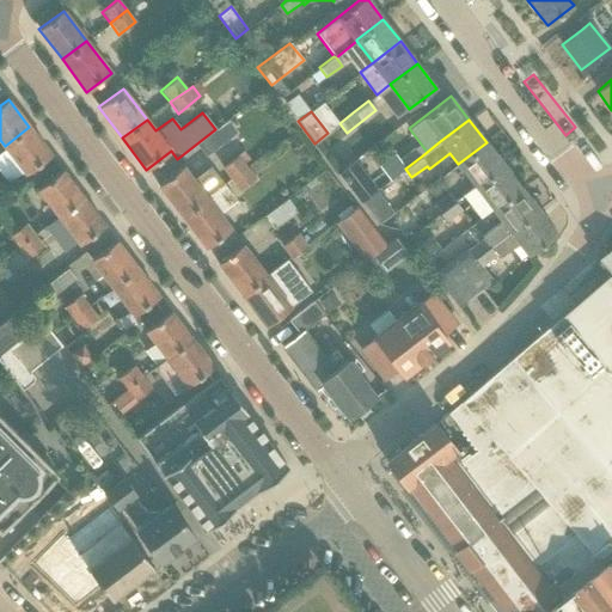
[(29,127),(5,146),(25,173),(50,154),(29,127)]
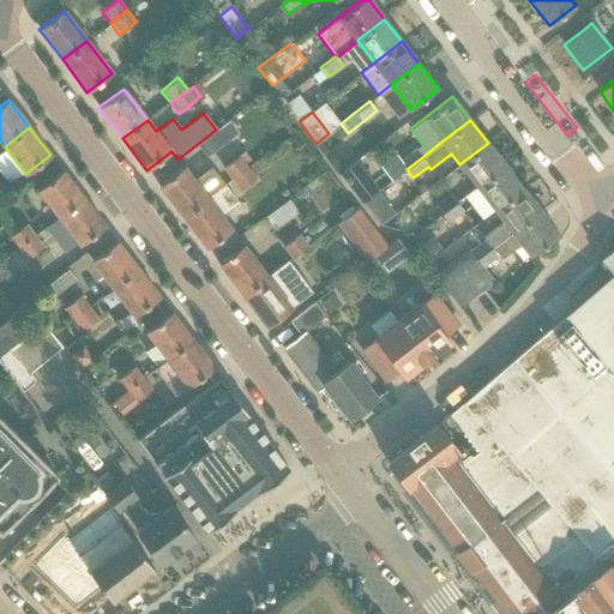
[(226,142),(216,130),(197,144),(206,157),(226,142)]
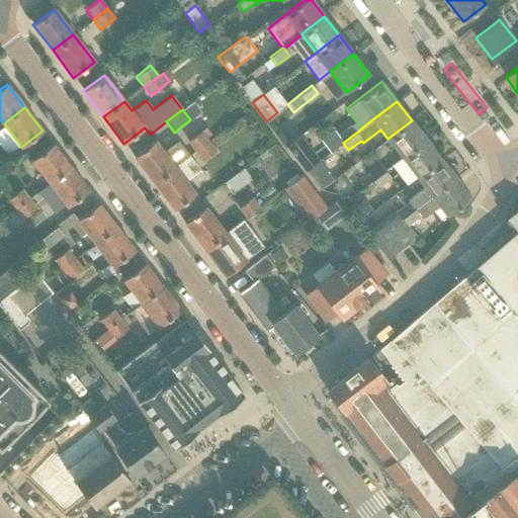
[(412,120),(387,139),(402,158),(426,140),(412,120)]
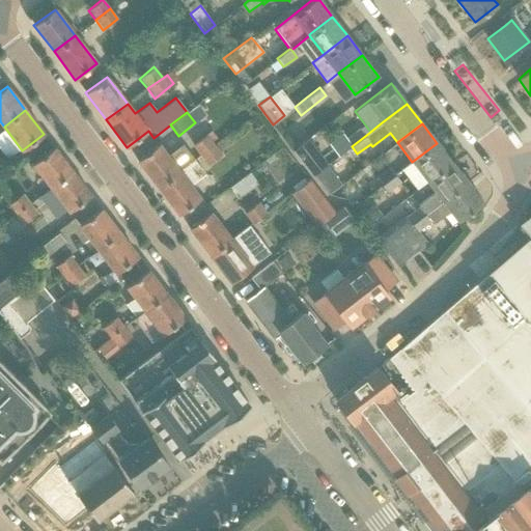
[(359,129),(345,139),(352,146),(365,136),(359,129)]
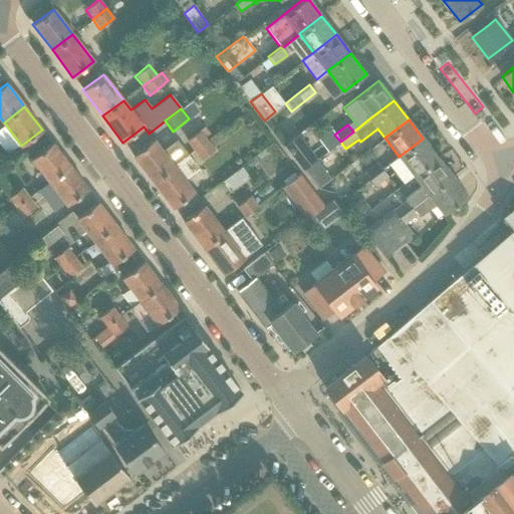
[(186,142),(193,152),(207,141),(200,131),(186,142)]
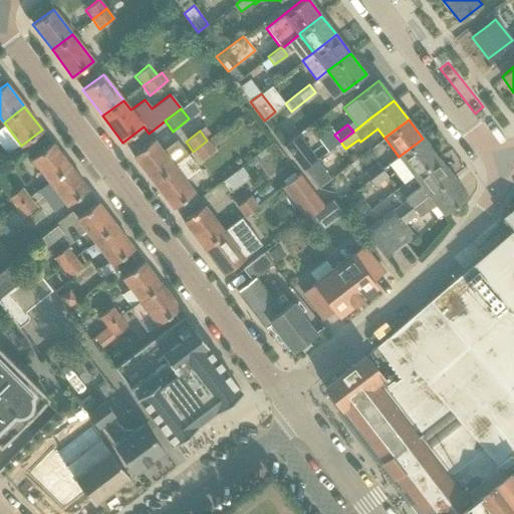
[(303,171),(317,160),(298,135),(283,146),(303,171)]
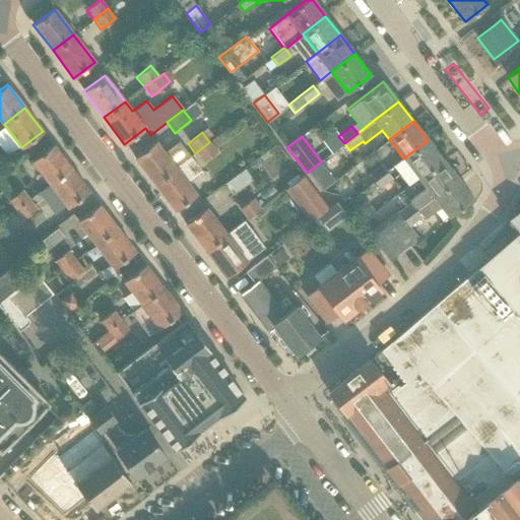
[(428,140),(403,158),(392,167),(407,186),(418,178),(443,159),(428,140)]
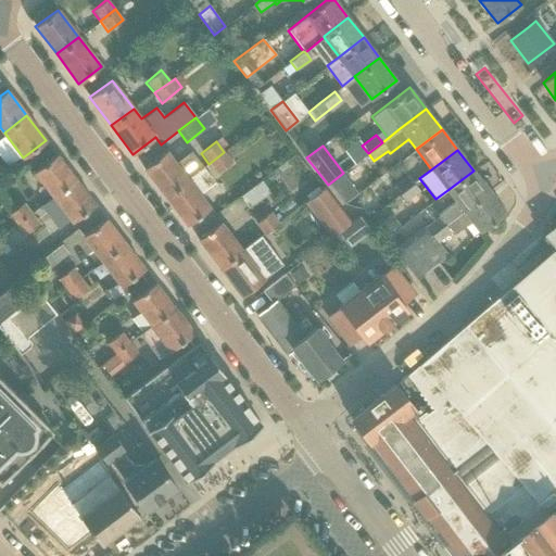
[(166,151),(143,168),(165,197),(188,179),(203,167),(190,151),(175,163),(166,151)]
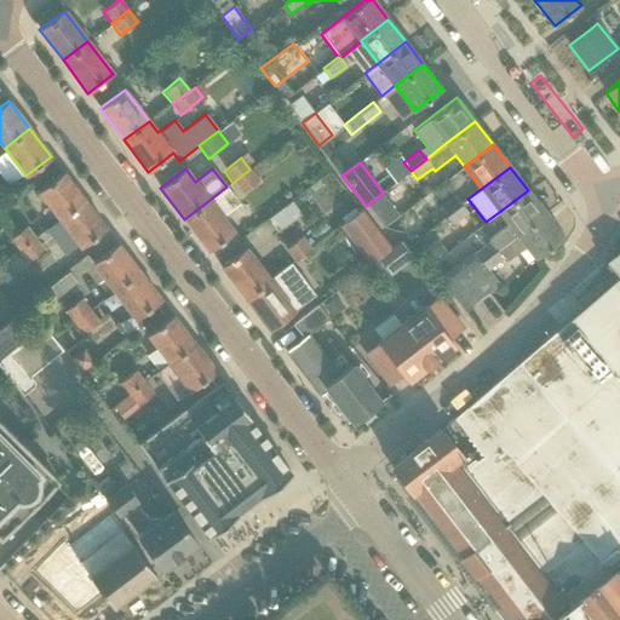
[(250,170),(233,183),(241,194),(258,181),(250,170)]
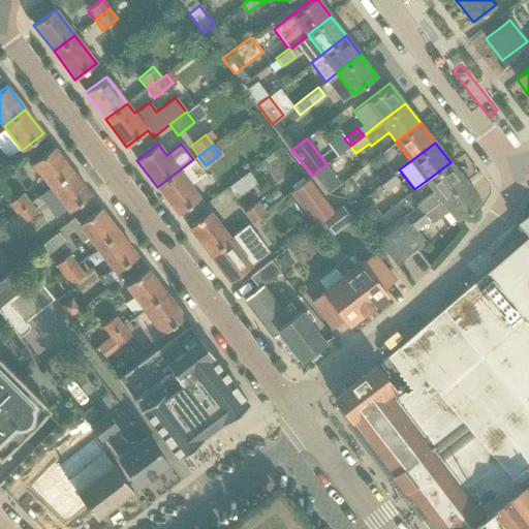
[(54,147),(37,159),(32,163),(50,187),(71,170),(54,147)]
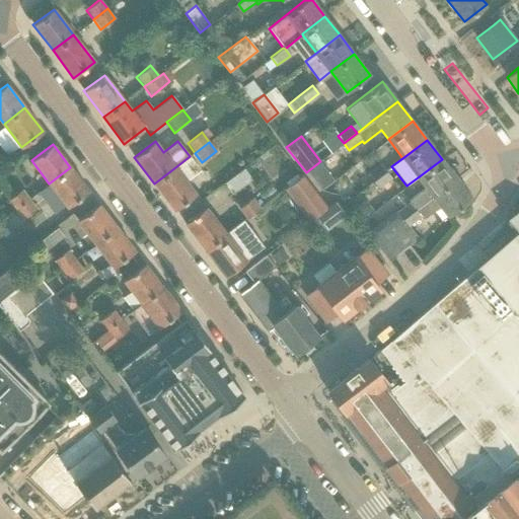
[(175,167),(154,183),(174,210),(196,194),(186,181),(200,170),(190,156),(175,167)]
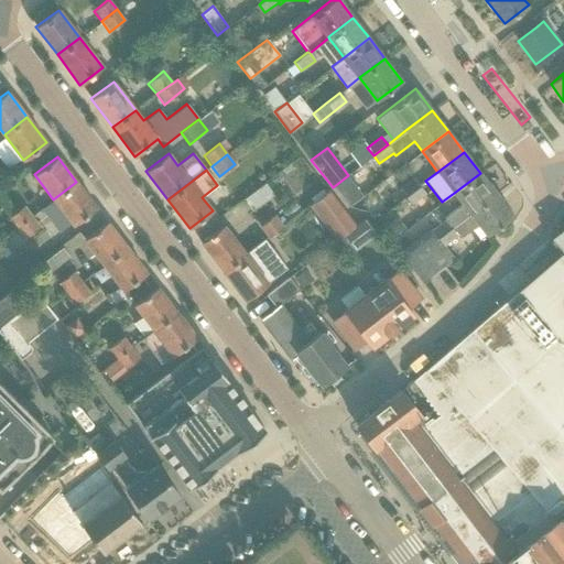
[(430,230),(436,238),(469,214),(496,194),(480,173),(454,193),(462,204),(443,218),(444,219),(430,230)]
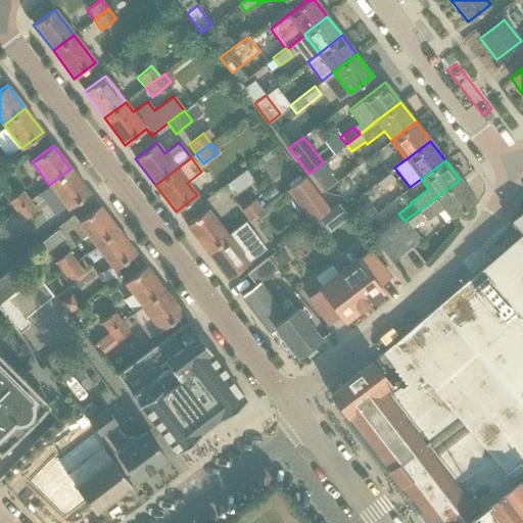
[(370,175),(376,183),(388,173),(382,164),(370,175)]
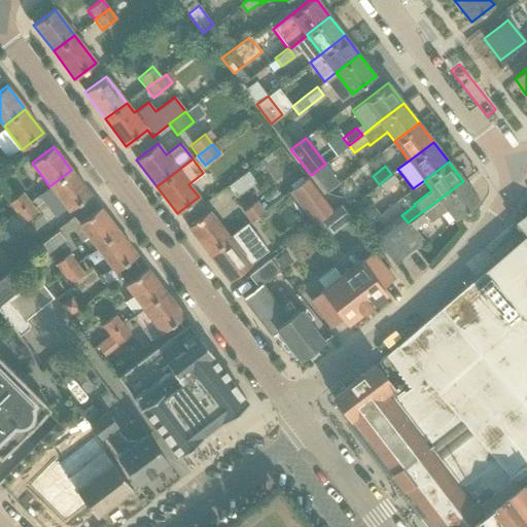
[(71,170),(49,186),(68,211),(90,195),(71,170)]
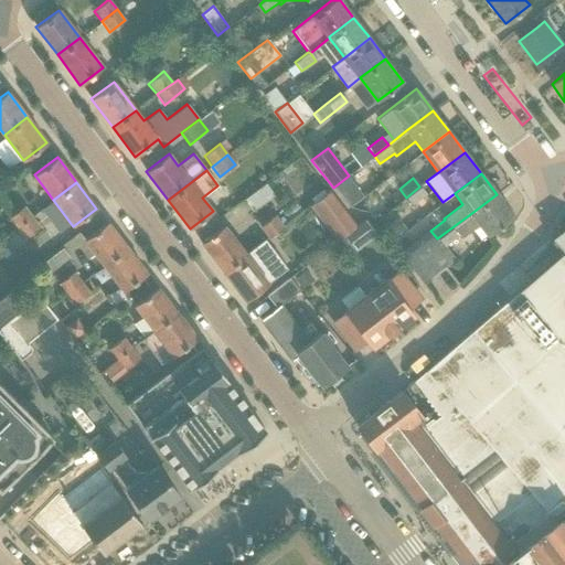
[(274,195),(265,183),(243,200),(252,212),(274,195)]
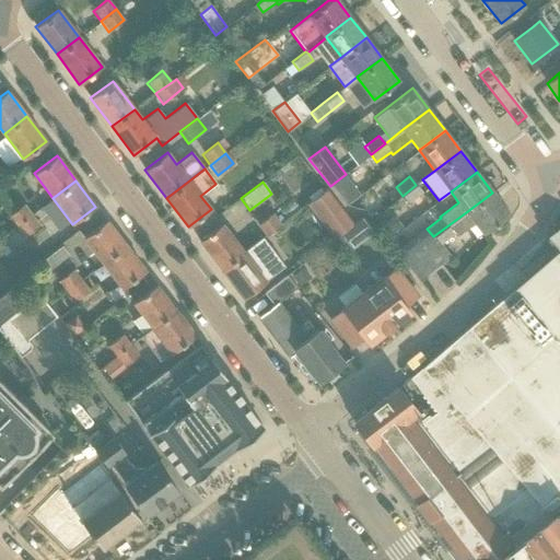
[(416,185),(403,196),(408,203),(422,193),(416,185)]
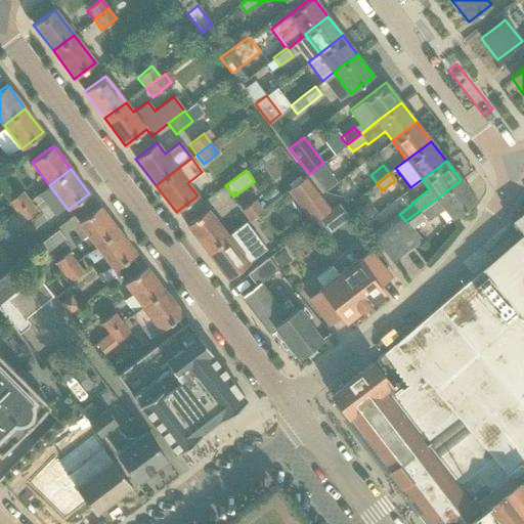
[(330,210),(305,177),(304,177),(287,191),(311,224),(330,210)]
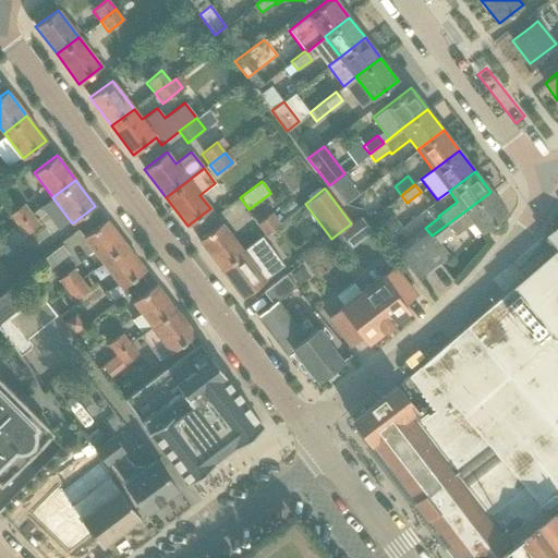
[(432,235),(401,259),(417,281),(449,257),(439,244),(452,234),(453,237),(473,221),(482,233),(507,213),(490,192),(464,211),(432,235)]
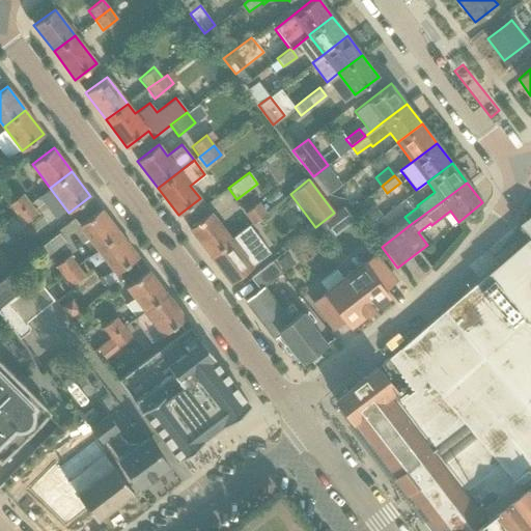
[(7,204),(15,215),(30,203),(22,194),(7,204)]
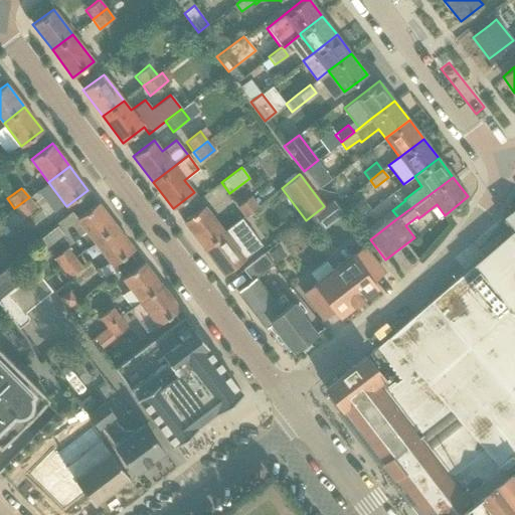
[(250,196),(235,207),(243,216),(258,205),(250,196)]
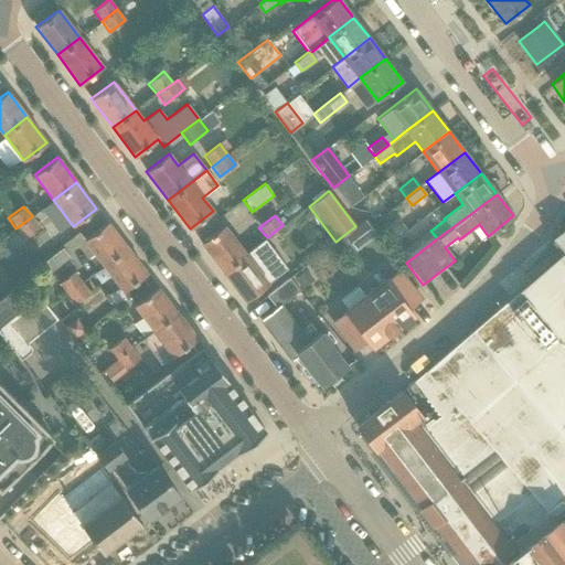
[(32,216),(16,228),(24,240),(40,227),(32,216)]
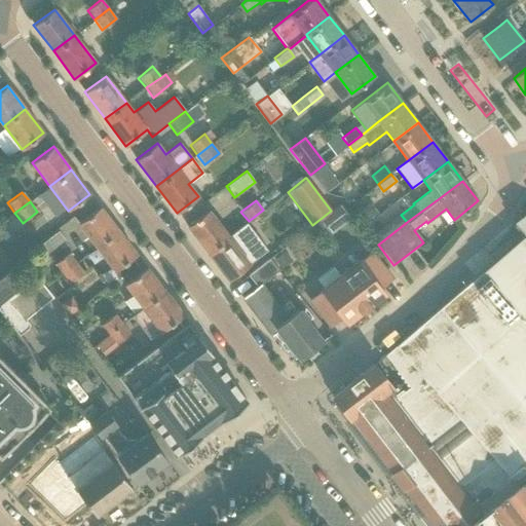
[(377,213),(369,202),(357,212),(365,222),(377,213)]
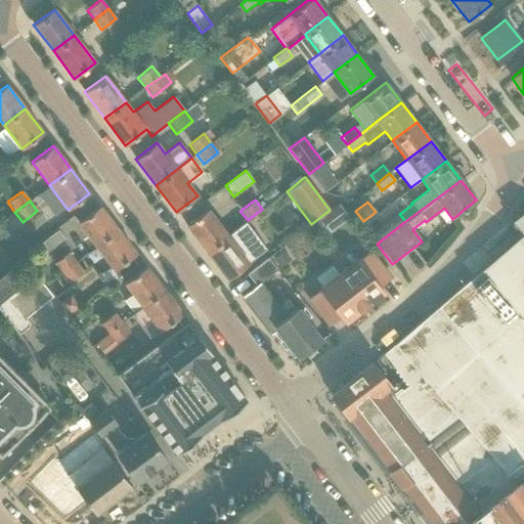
[(99,206),(83,218),(78,222),(96,247),(118,229),(99,206)]
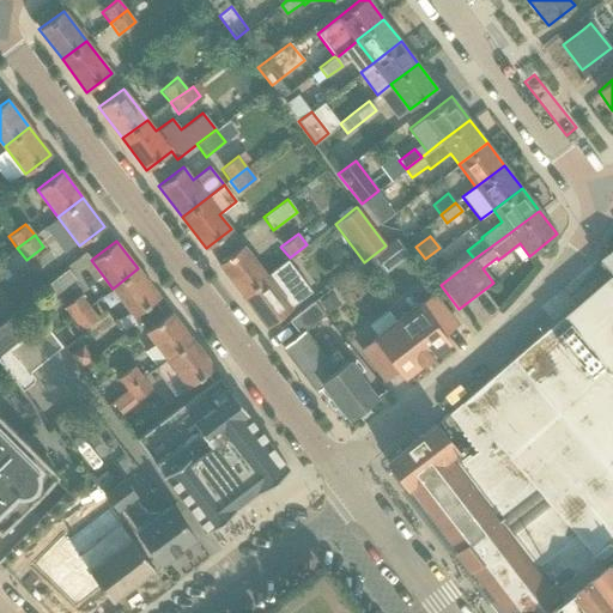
[(243,244),(218,263),(241,295),(266,275),(243,244)]
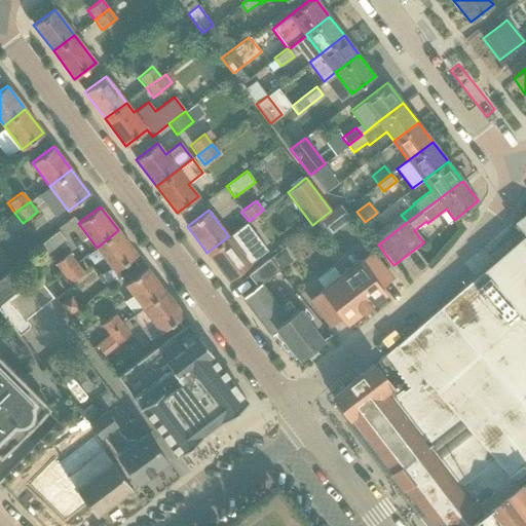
[(524,234),(488,265),(501,280),(525,309),(525,211),(514,221),(524,234)]
